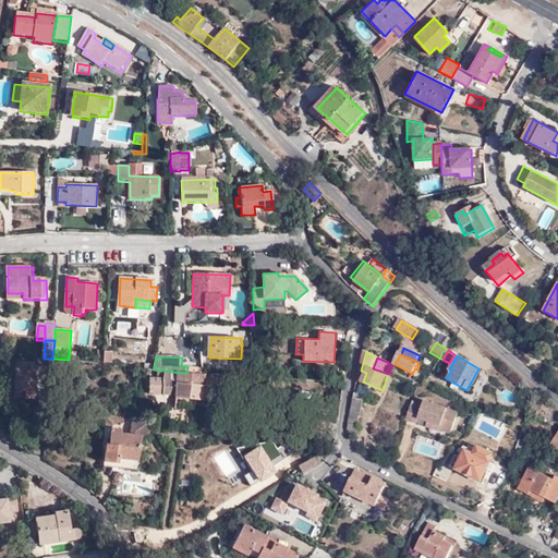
[(27,392),(27,399),(37,399),(37,392),(33,391),(34,380),(38,380),(39,363),(17,362),(15,391),(27,392)]
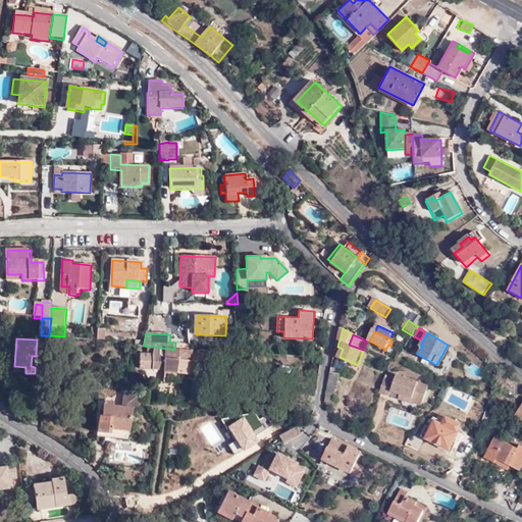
[(448,345),(436,365),(438,367),(451,347),(448,345)]
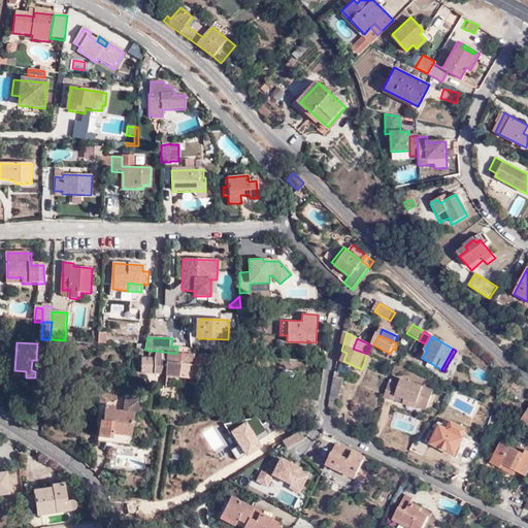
[(205,381),(207,355),(196,355),(195,366),(156,361),(157,351),(151,351),(151,358),(142,358),(141,372),(167,374),(173,374),(173,377),(205,381)]
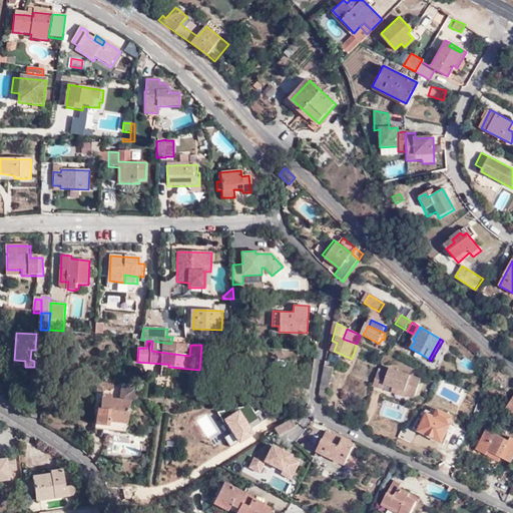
[(190,345),(171,344),(152,341),(151,351),(189,356),(190,345)]
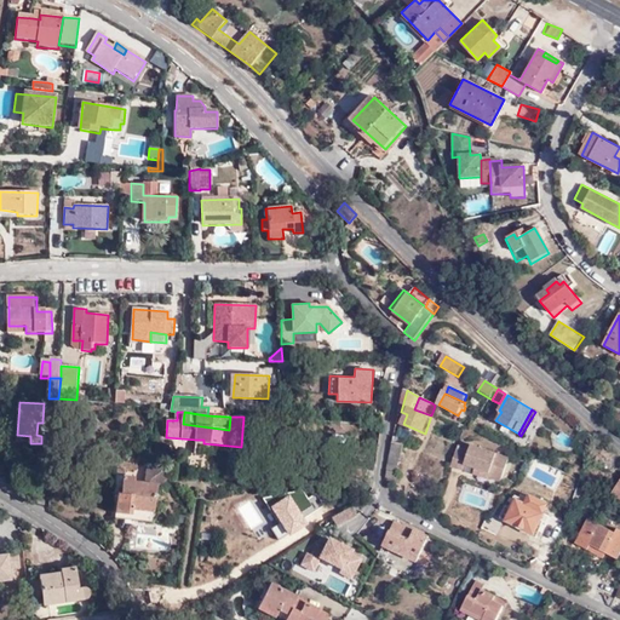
[(317,432),(317,420),(288,419),(288,425),(299,425),(299,431),(317,432)]
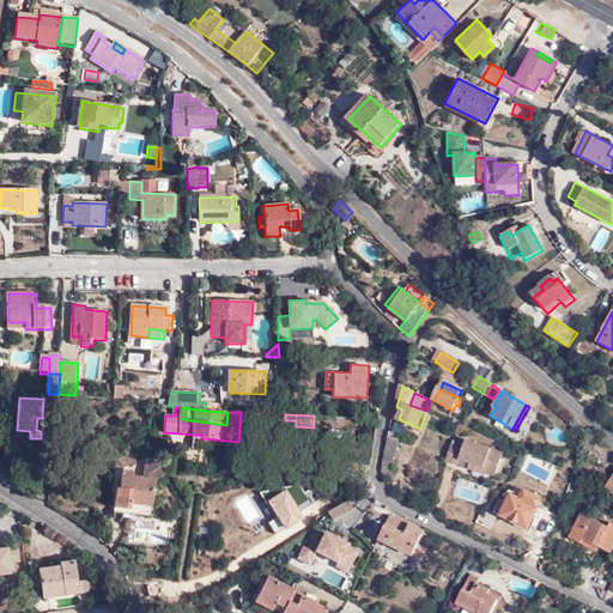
[(389,439),(384,467),(393,471),(399,442),(389,439)]
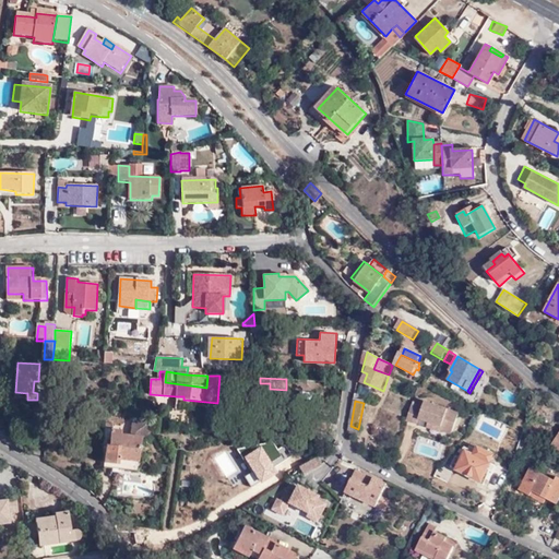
[(425,409),(421,418),(430,421),(444,426),(443,431),(452,435),(454,433),(461,414),(427,402),(426,406),(425,409)]
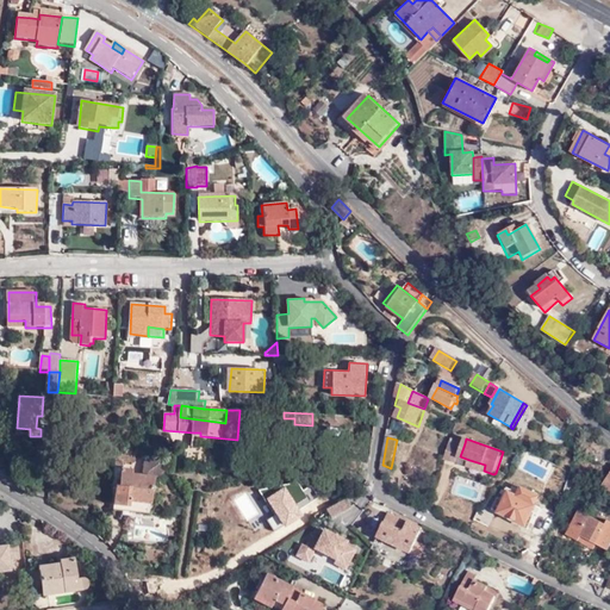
[(604,447),(589,439),(586,444),(602,452),(604,447)]
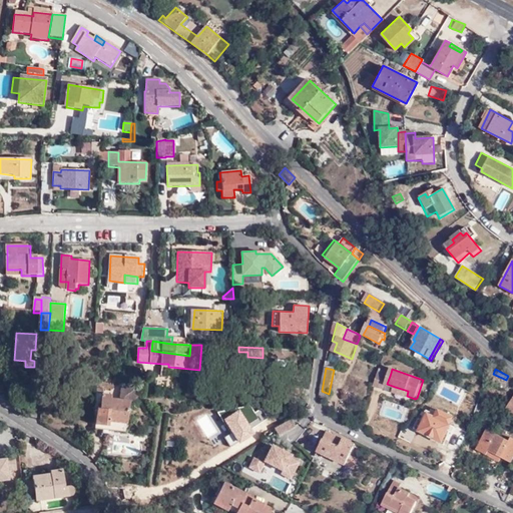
[(380,373),(376,385),(386,388),(387,384),(390,376),(380,373)]
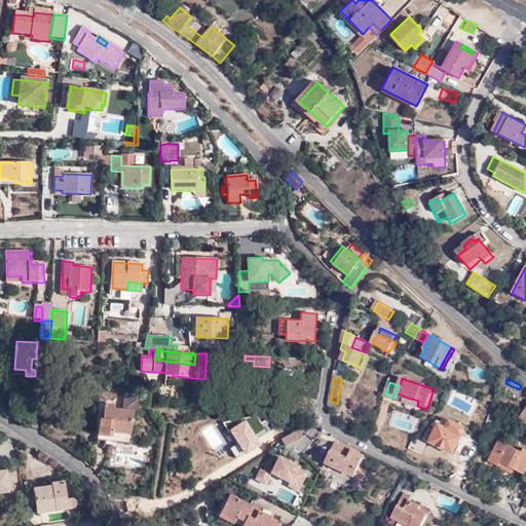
[(518,393),(506,387),(505,391),(516,397),(518,393)]
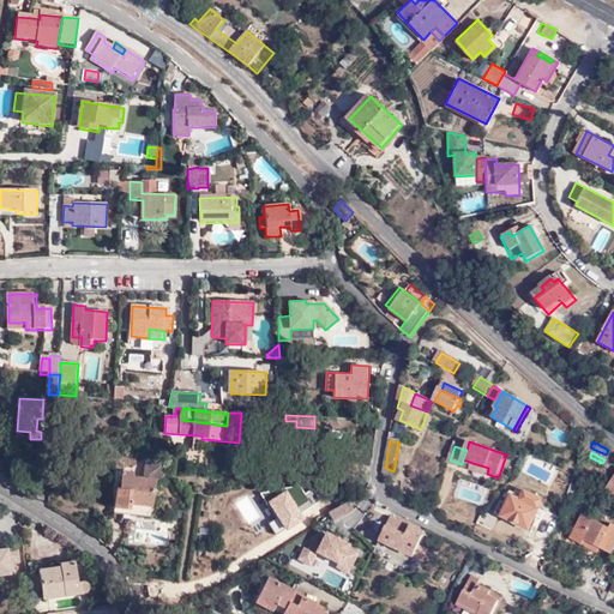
[(133,473),(121,473),(119,489),(115,489),(113,509),(131,511),(130,516),(151,518),(155,481),(168,474),(157,458),(145,465),(143,479),(133,479),(133,473)]
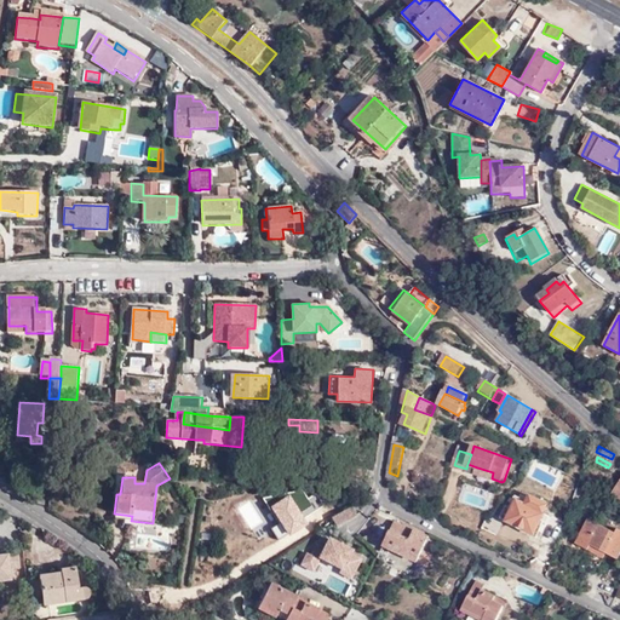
[(493,472),(477,468),(476,475),(491,480),(492,478),(493,472)]
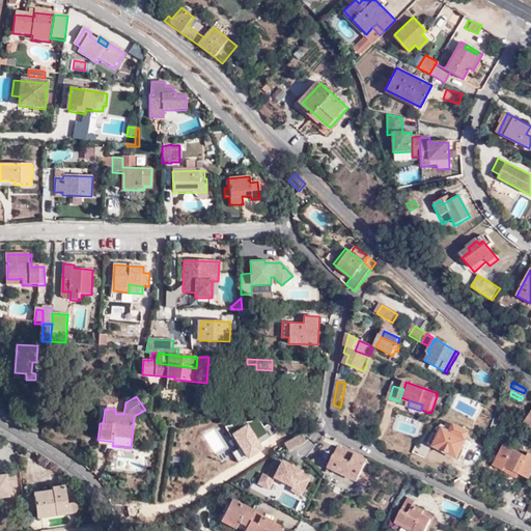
[(350,430),(357,435),(360,426),(354,423),(350,430)]
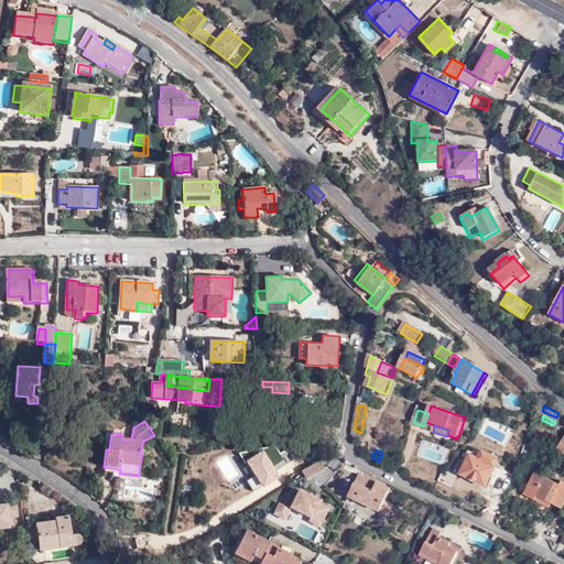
[(472,456),(495,467),(499,458),(484,452),(481,456),(469,451),(465,463),(462,461),(456,473),(463,475),(472,456)]
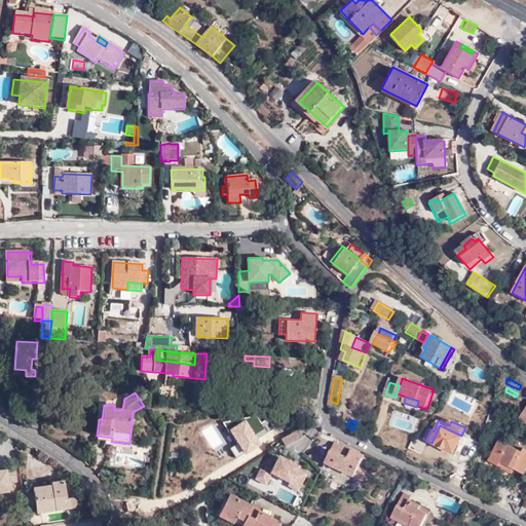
[(459,441),(461,436),(440,425),(431,443),(457,455),(463,443),(459,441)]
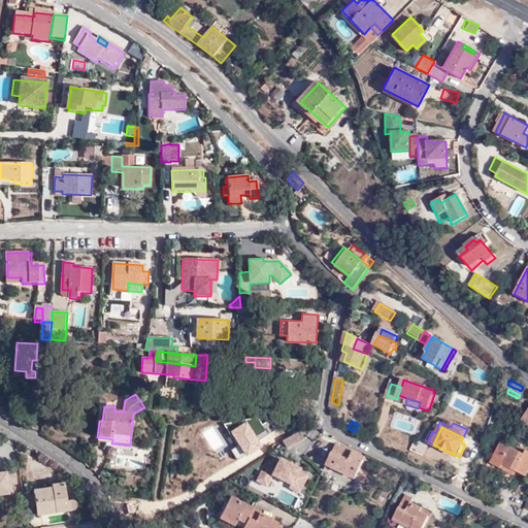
[(285,447),(303,439),(300,431),(282,438),(285,447)]
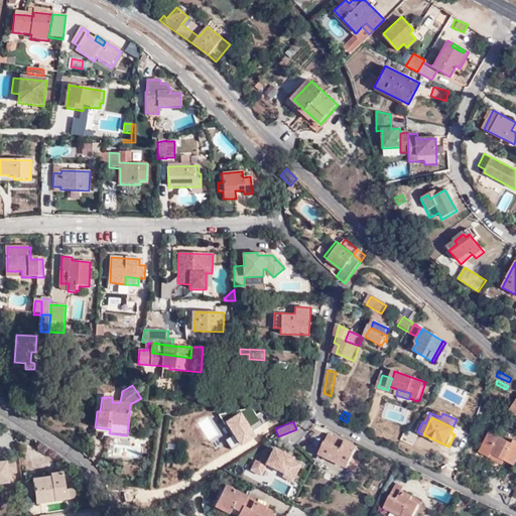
[(356,445),(327,432),(316,455),(355,472),(359,463),(350,459),(356,445)]
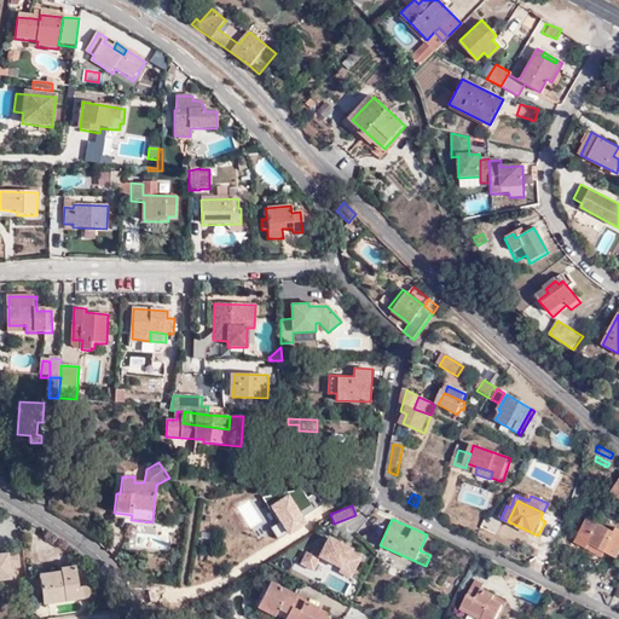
[(489,520),(484,530),(497,536),(502,526),(489,520)]
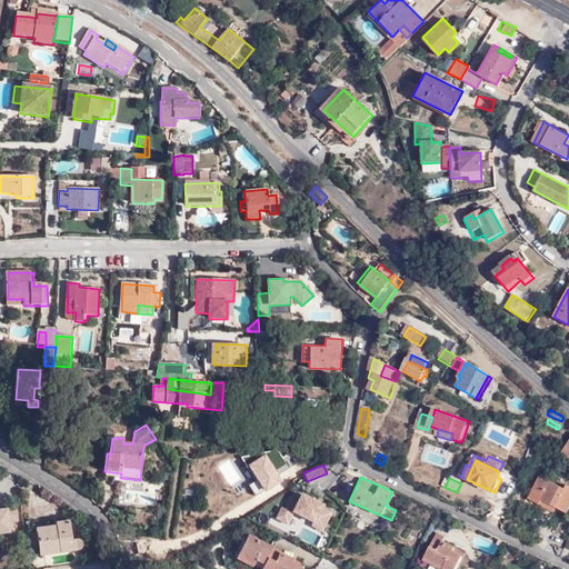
[(529,503),(540,509),(542,505),(558,511),(568,517),(568,513),(568,489),(567,488),(565,491),(540,480),(529,503)]
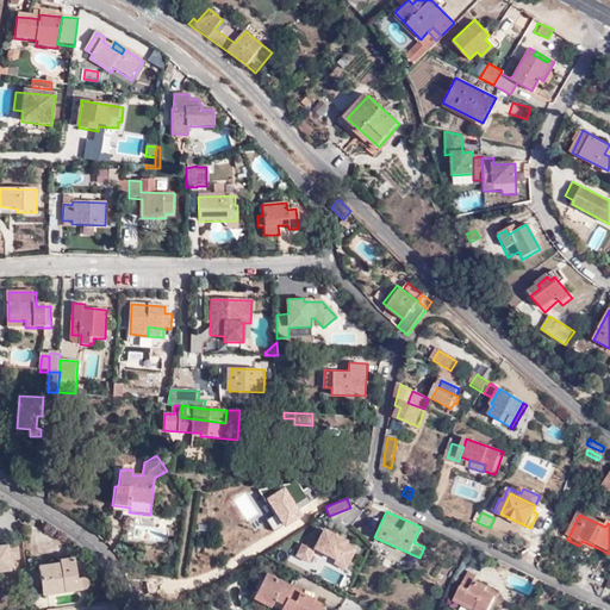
[(139,526),(139,536),(154,536),(154,527),(139,526)]
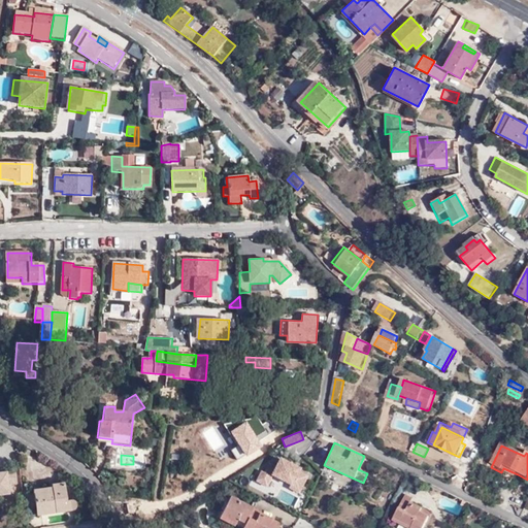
[(309,471),(277,456),(273,464),(268,462),(264,471),(260,469),(255,481),(267,487),(272,476),(300,490),(309,471)]
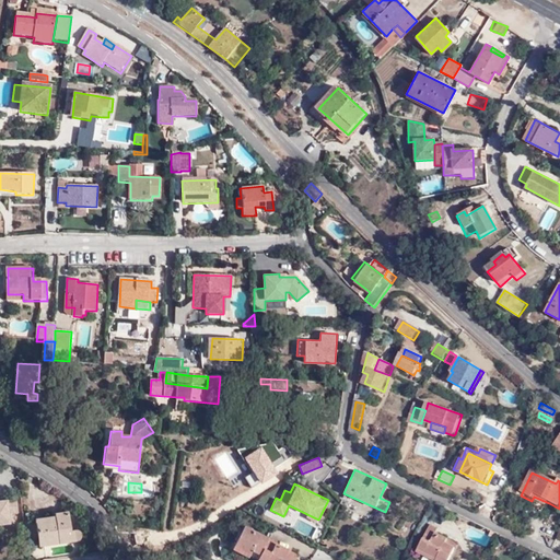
[(534,497),(532,501),(547,509),(549,503),(534,497)]
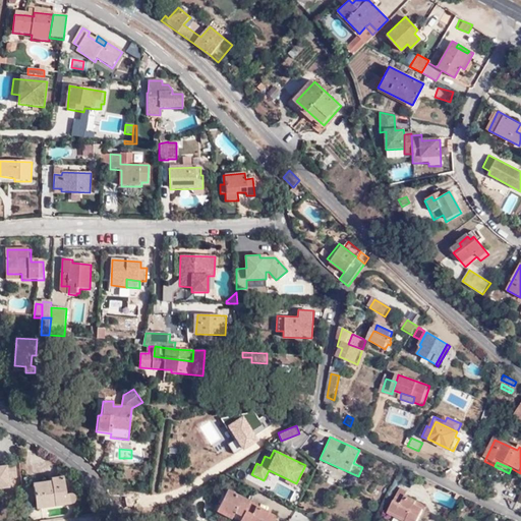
[(15,467),(0,467),(0,486),(7,486),(8,478),(16,478),(15,467)]
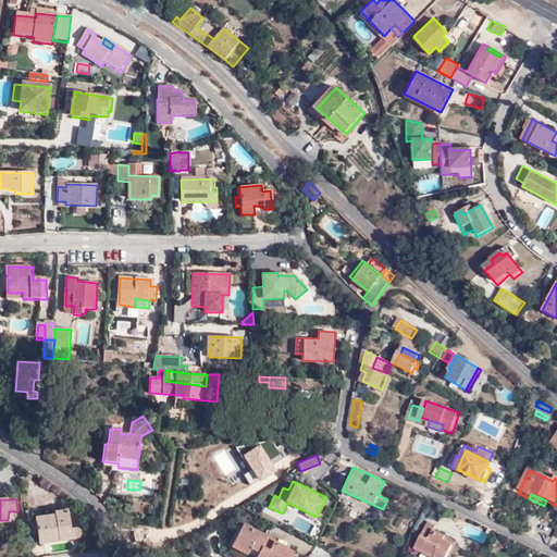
[(36,519),(39,544),(78,537),(79,536),(79,533),(79,531),(77,529),(71,530),(69,511),(56,514),(56,517),(36,519)]
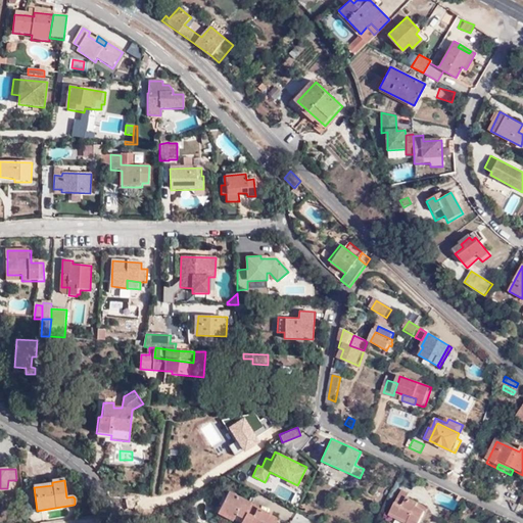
[(418,522),(424,511),(415,507),(417,503),(406,497),(408,492),(400,489),(388,513),(408,522),(407,522),(418,522)]
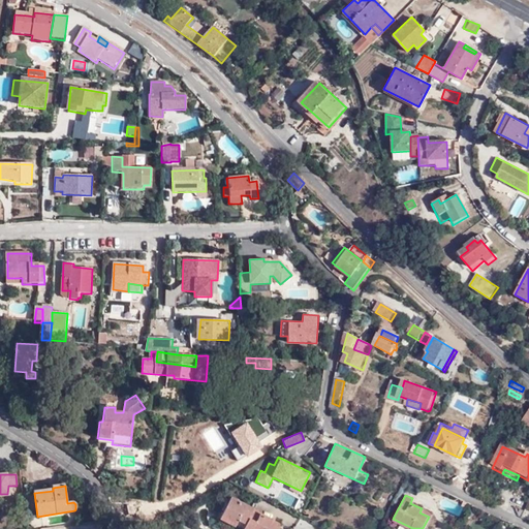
[(235,525),(234,526),(239,528),(242,528),(252,509),(228,498),(219,518),(235,525)]
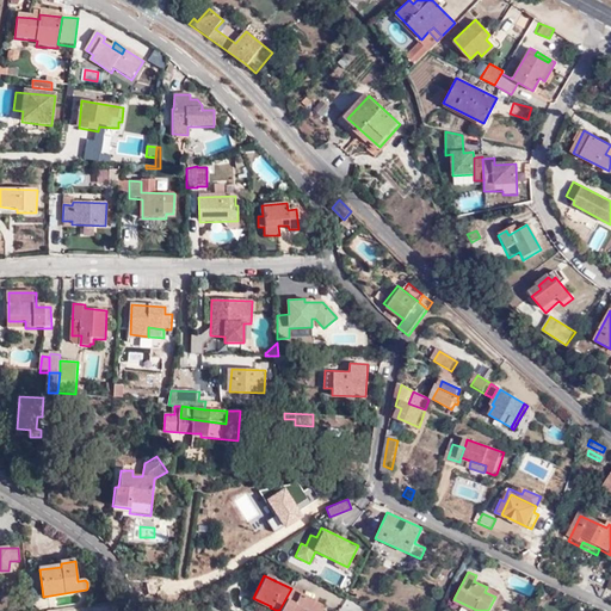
[(301,591),(291,586),(291,588),(279,610),(318,610),(320,610),(309,604),(312,599),(298,593),(301,591)]
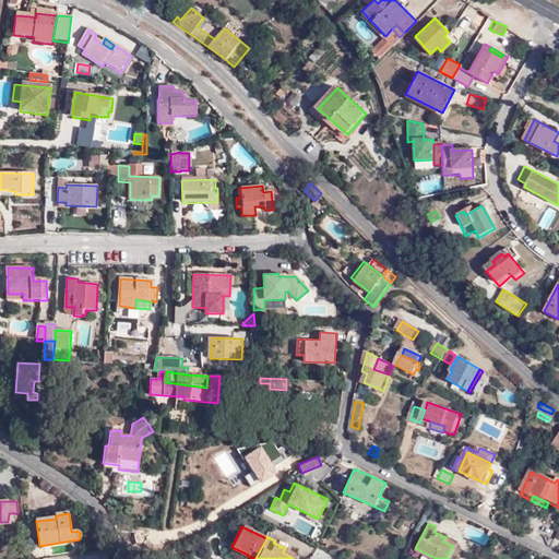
[(443,542),(453,546),(455,542),(445,537),(443,542)]
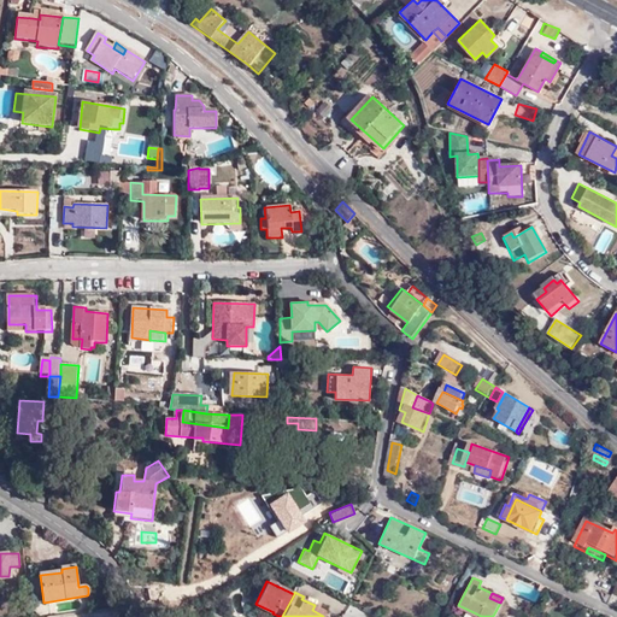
[(254,606),(271,615),(272,613),(274,612),(256,604),(254,606)]
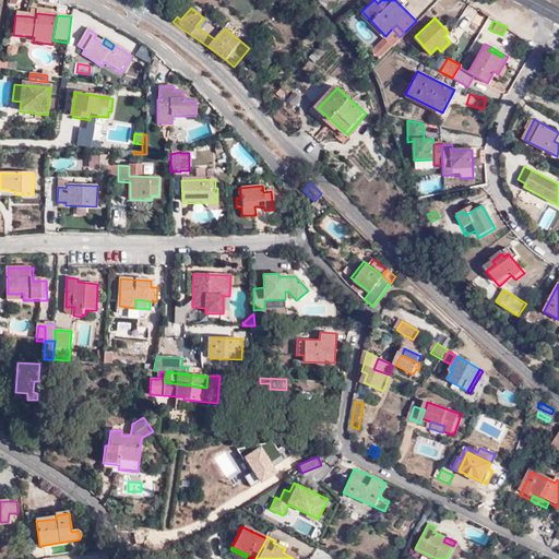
[(295,554),(285,548),(283,552),(293,558),(295,554)]
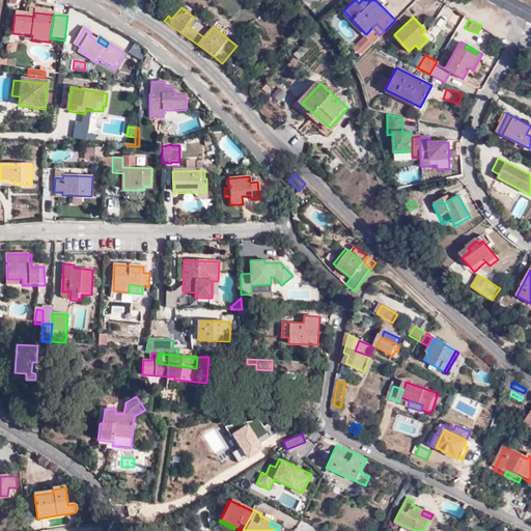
[(393,523),(409,530),(413,530),(414,530),(394,521),(393,523)]
